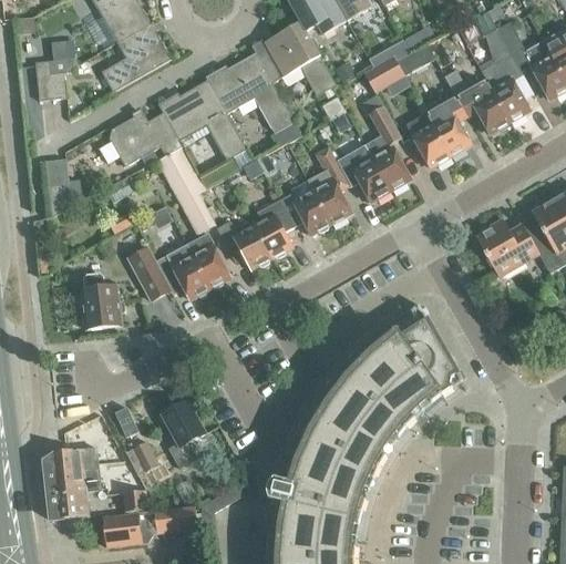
[(73,10),(69,0),(65,0),(33,18),(21,19),(22,32),(32,31),(41,29),(73,10)]
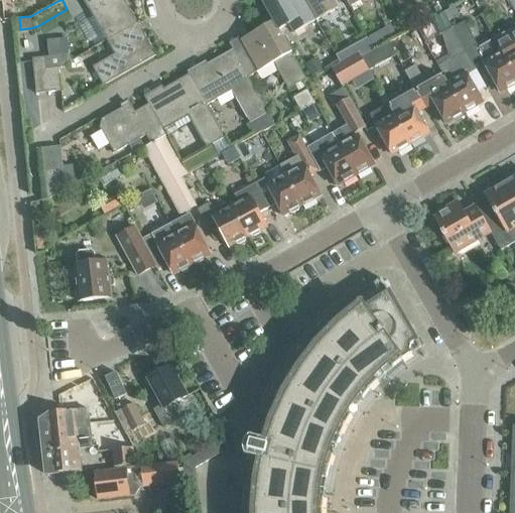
[(136,21),(124,0),(84,0),(106,38),(136,21)]
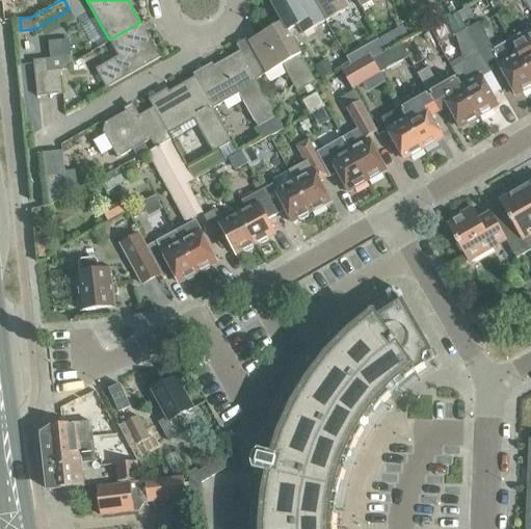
[(324,19),(314,0),(303,0),(300,2),(299,0),(270,0),(282,20),(287,29),(297,23),(302,31),(314,25),(324,19)]
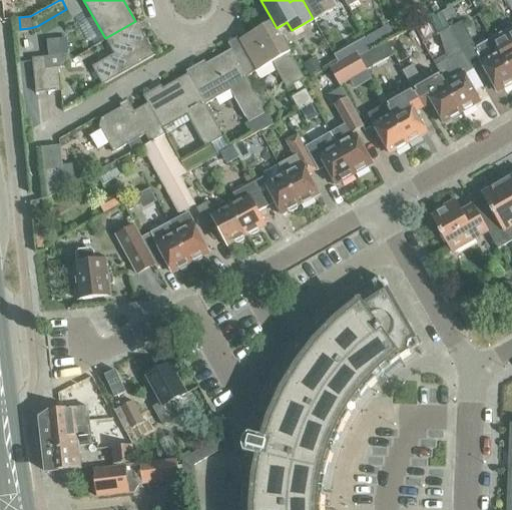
[(303,0),(313,18),(335,6),(332,0),(303,0)]
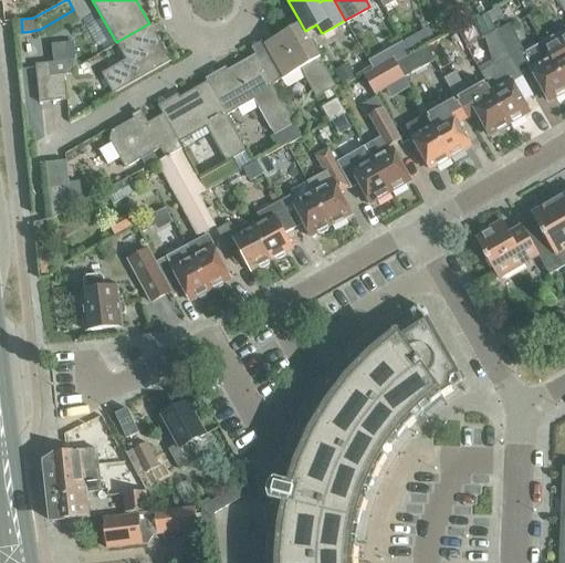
[(335,84),(305,31),(300,21),(263,42),(269,52),(258,58),(257,59),(270,83),(271,82),(299,66),(315,95),(335,84)]
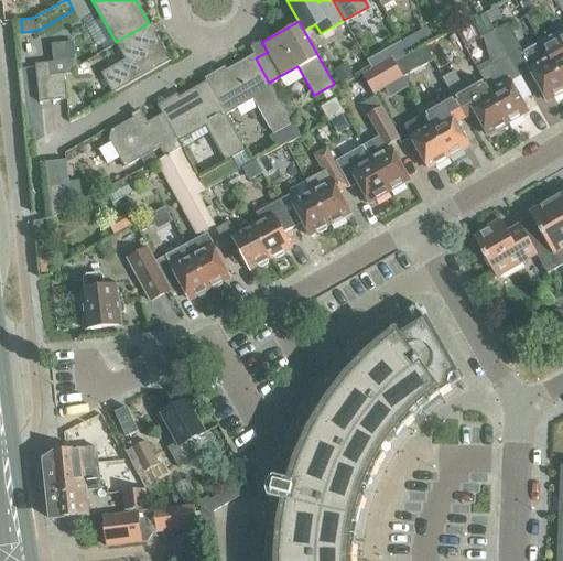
[(562,87),(562,83),(548,55),(542,46),(524,56),(505,21),(493,29),(515,66),(523,61),(545,98),(550,96),(554,96),(560,93),(561,89),(562,87)]
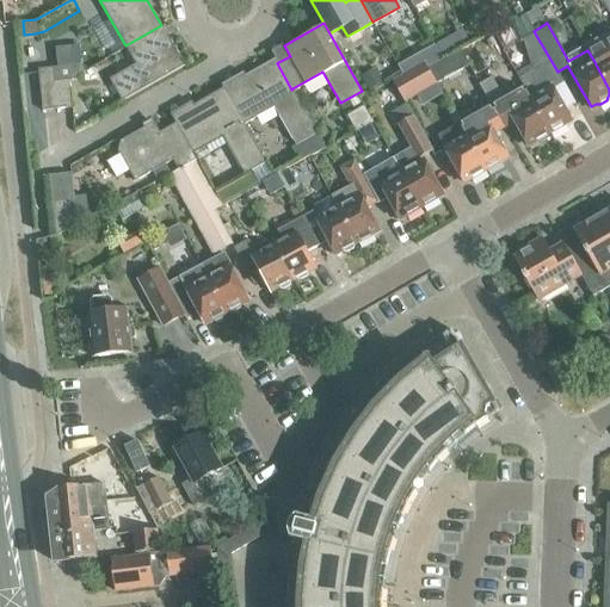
[(161,25),(125,45),(135,62),(109,76),(121,99),(184,63),(161,25)]
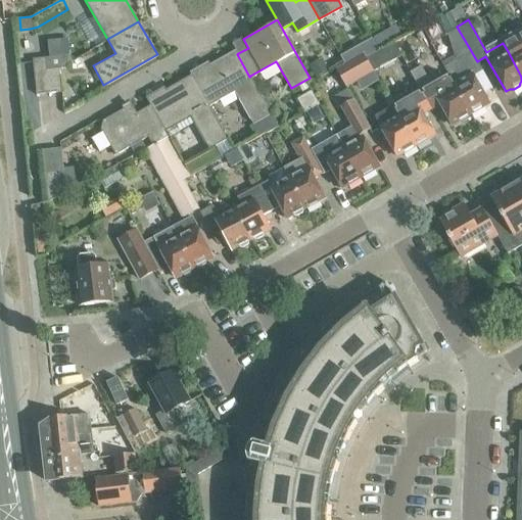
[(395,24),(372,36),(378,46),(400,33),(395,24)]
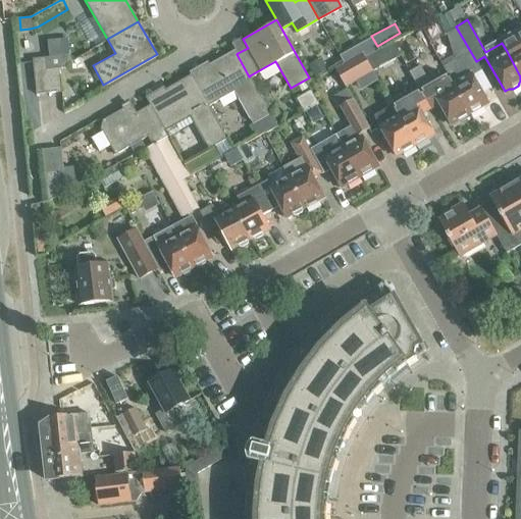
[(520,24),(499,38),(502,43),(507,51),(520,76),(520,24)]
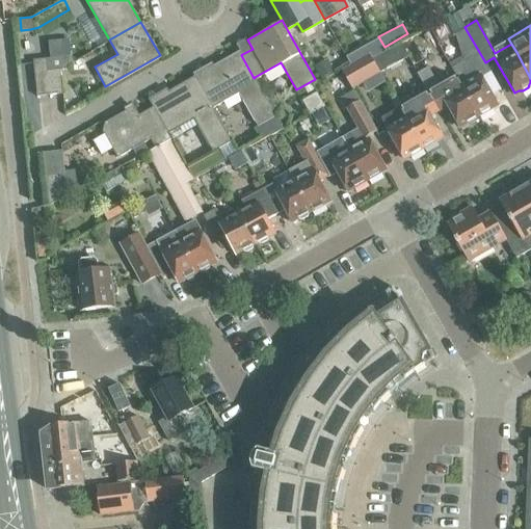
[(450,67),(454,74),(460,85),(477,114),(481,111),(485,112),(490,109),(492,106),(496,103),(479,74),(488,69),(485,62),(465,27),(455,32),(463,58),(450,67)]
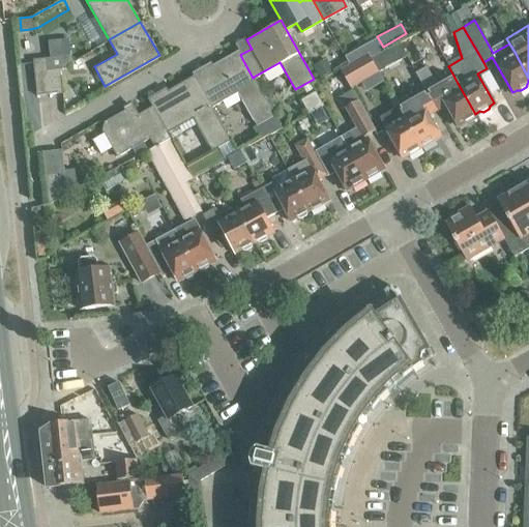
[(369,57),(377,70),(406,54),(399,40),(369,57)]
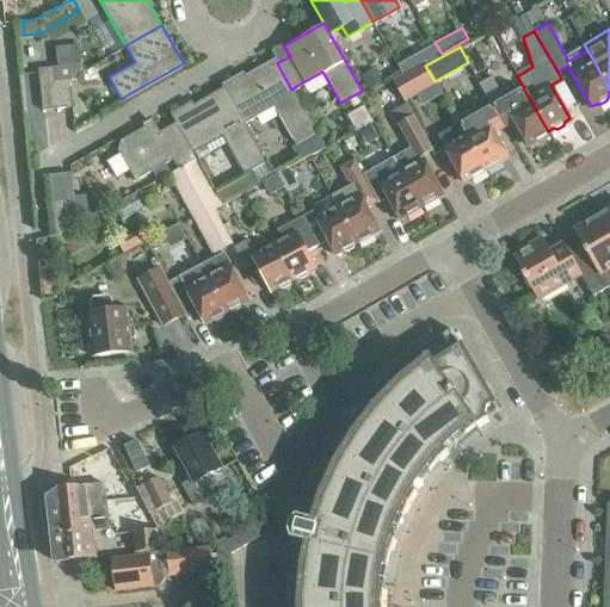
[(411,55),(396,62),(402,73),(417,64),(411,55)]
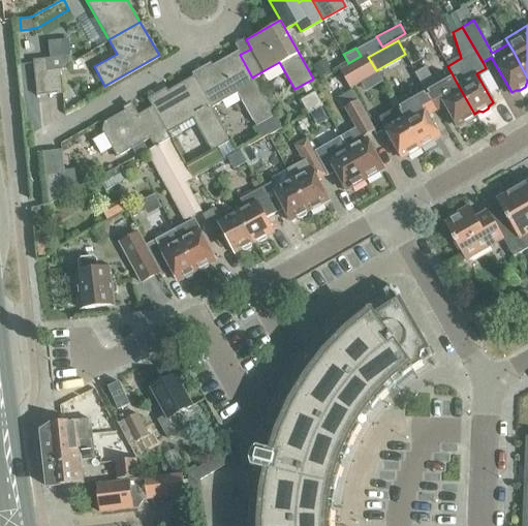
[(240,55),(241,54),(238,49),(204,68),(209,78),(197,83),(197,84),(210,106),(211,105),(237,91),(255,124),(274,114),(253,76),(252,78),(240,55)]
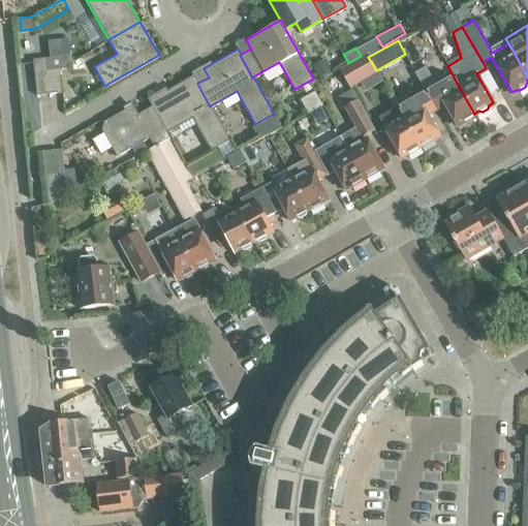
[(368,57),(366,53),(339,68),(348,86),(360,80),(356,74),(372,66),(375,71),(376,71),(376,70),(368,57)]
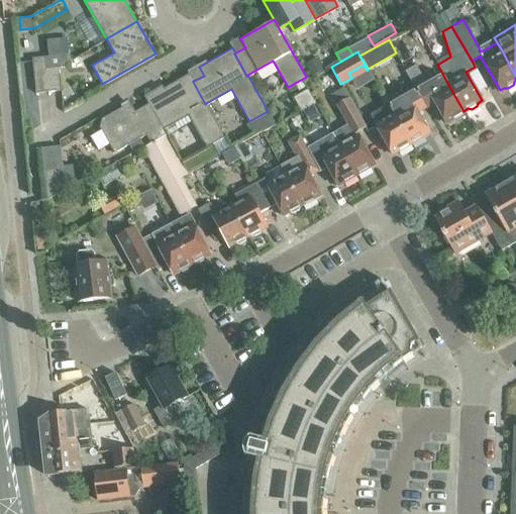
[(35,92),(47,90),(45,67),(44,55),(31,57),(35,92)]
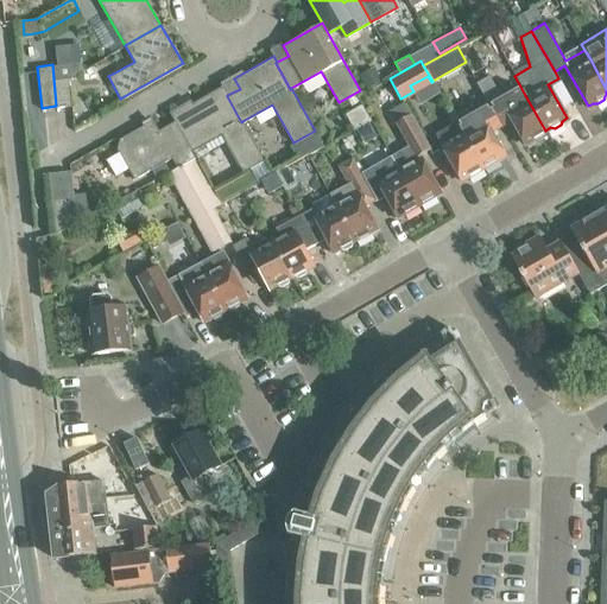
[(375,70),(361,78),(366,87),(380,80),(375,70)]
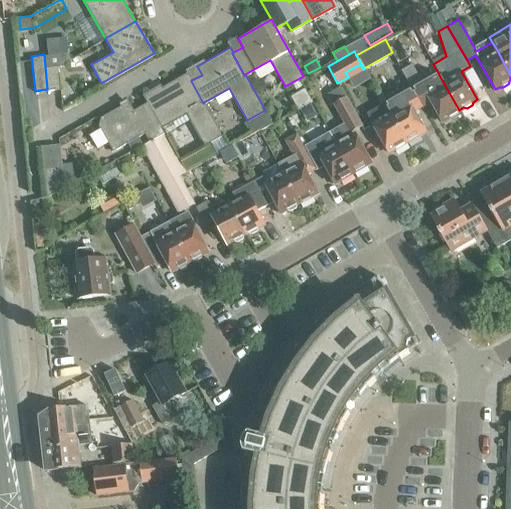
[(455,112),(459,110),(443,82),(437,71),(421,81),(410,63),(400,69),(418,101),(427,95),(442,120),(445,118),(449,119),(454,116),(455,112)]
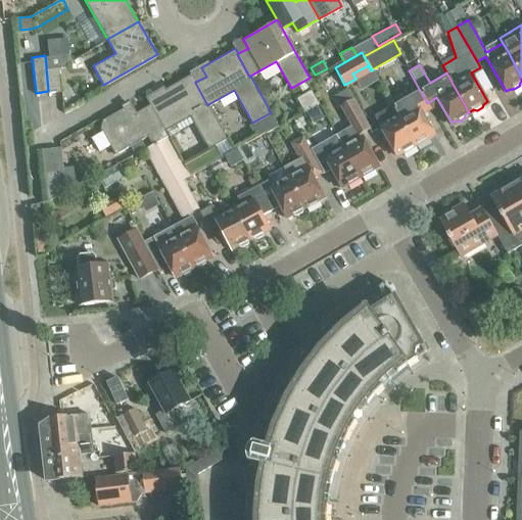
[(48,91),(61,90),(58,66),(46,67),(48,91)]
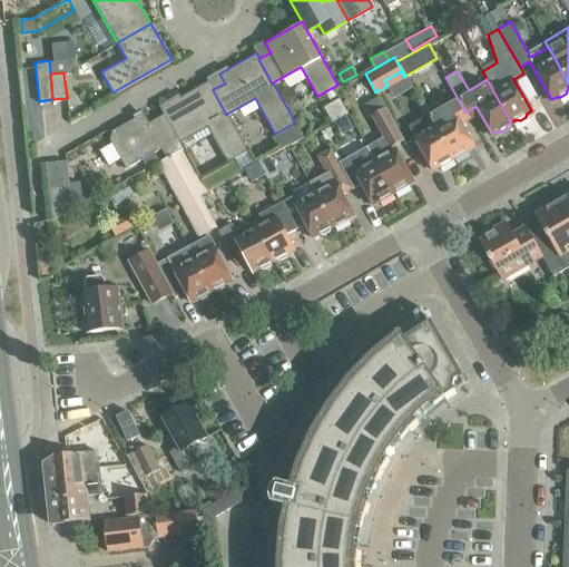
[(247,149),(227,114),(226,115),(213,90),(213,89),(207,80),(172,101),(176,110),(165,117),(178,142),(179,142),(207,126),(227,162),(235,157),(242,169),(254,162),(247,149)]
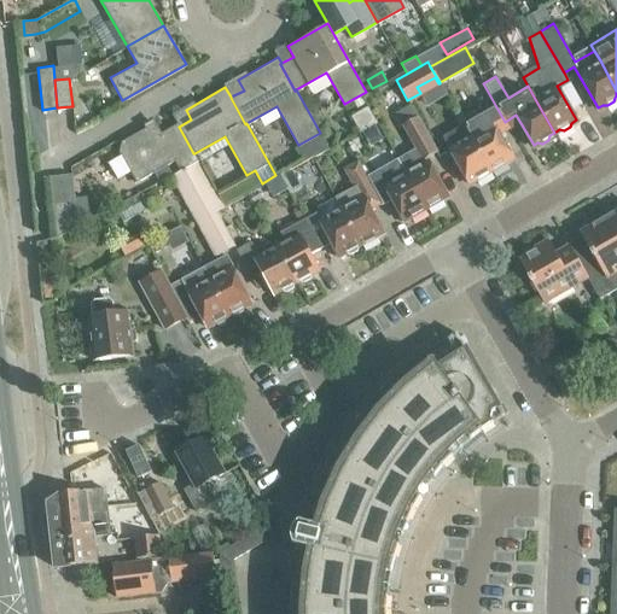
[(359,130),(376,121),(367,104),(350,115),(359,130)]
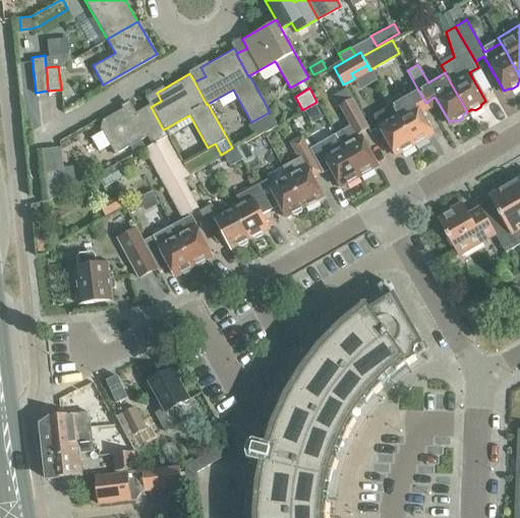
[(358,136),(357,133),(367,127),(345,88),(333,95),(350,124),(335,132),(342,146),(357,175),(362,172),(366,173),(371,170),(372,167),(377,164),(360,135),(358,136)]
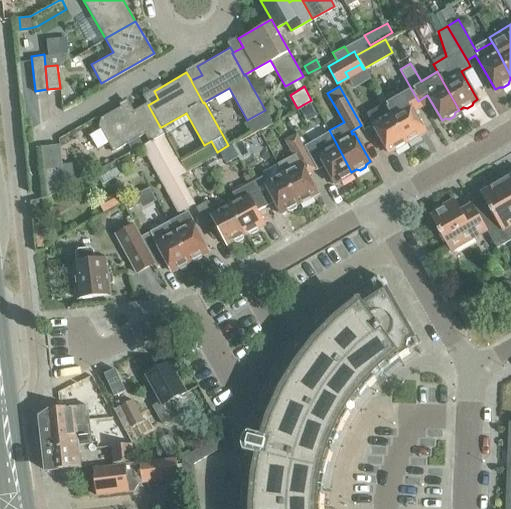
[(406,103),(401,95),(385,103),(384,102),(405,141),(410,138),(413,139),(419,136),(420,133),(424,130),(408,102),(406,103)]
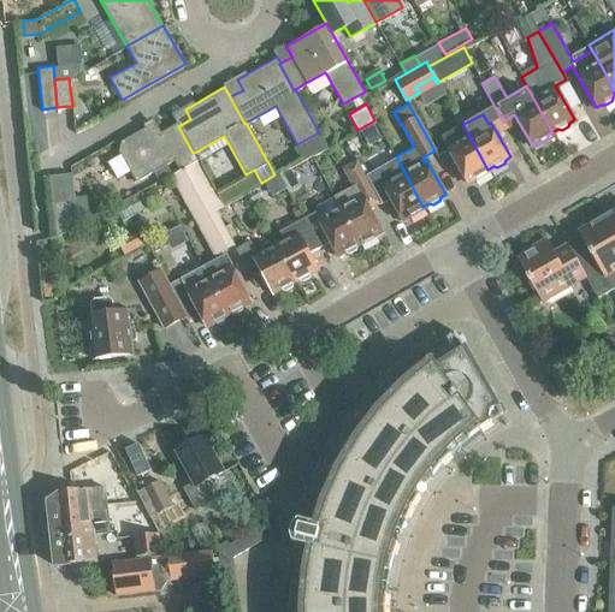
[(178,126),(176,123),(160,131),(154,120),(120,140),(118,149),(119,153),(108,159),(118,174),(129,168),(135,180),(173,159),(179,168),(197,159),(194,153),(193,153),(178,126)]
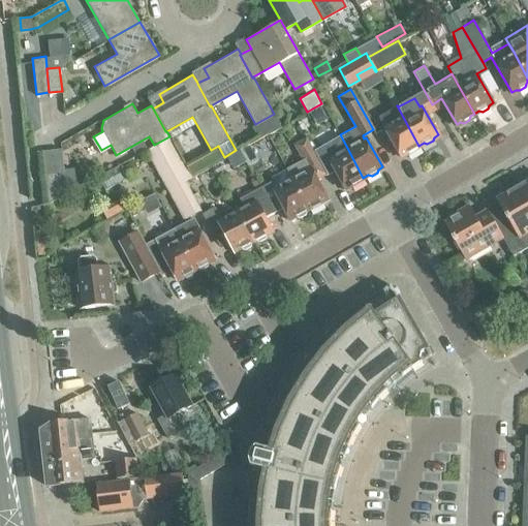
[(378,116),(384,127),(401,156),(405,154),(408,155),(413,152),(414,148),(418,146),(397,105),(378,116)]
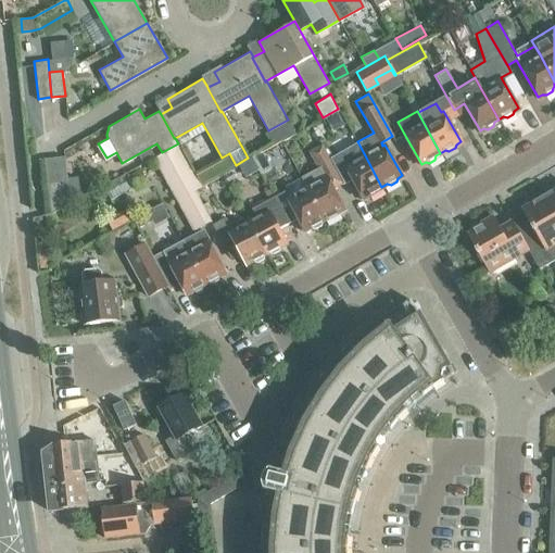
[(320,145),(308,151),(317,167),(300,176),(306,188),(324,220),(328,216),(332,217),(338,215),(339,211),(344,209),(332,187),(342,183),(329,158),(319,140),(318,141),(320,145)]
